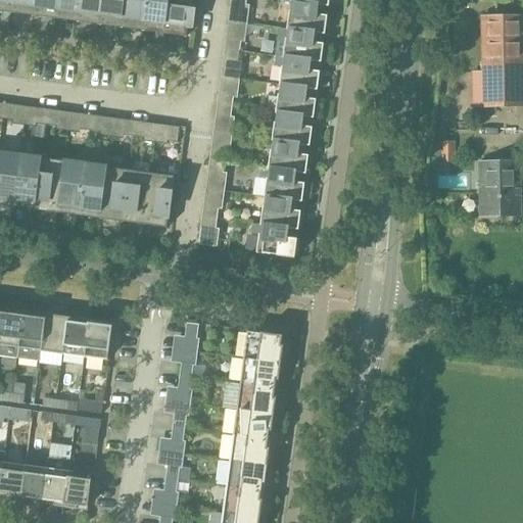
[(0,0),(0,10),(11,9),(12,0),(0,0)]
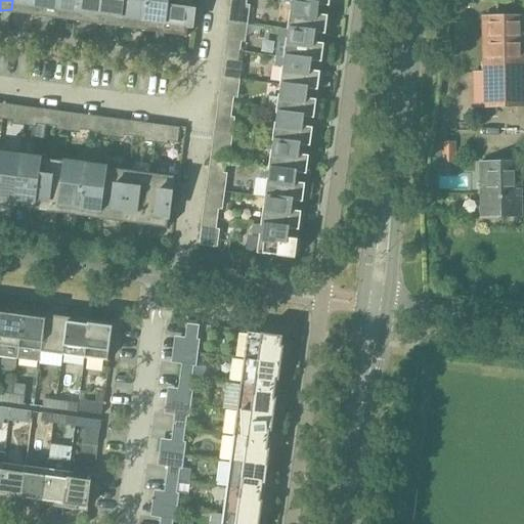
[(11,9),(10,13),(11,13),(12,13),(33,12),(34,12),(35,0),(12,0),(11,9)]
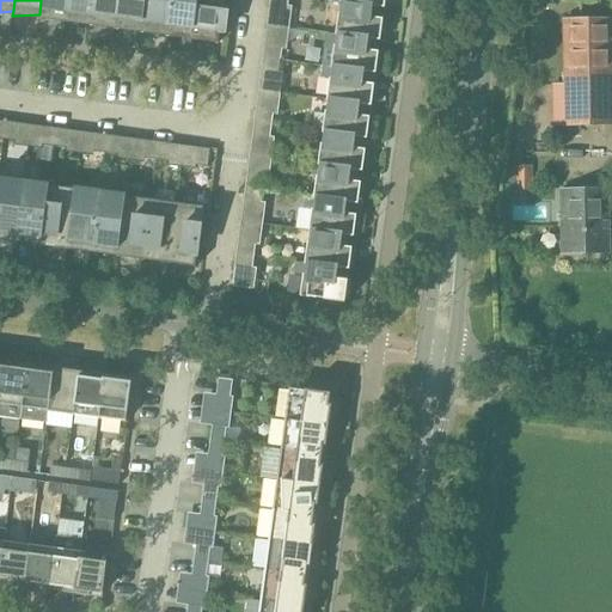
[(67,0),(41,0),(40,14),(38,14),(37,19),(40,19),(63,18),(65,18),(67,0)]
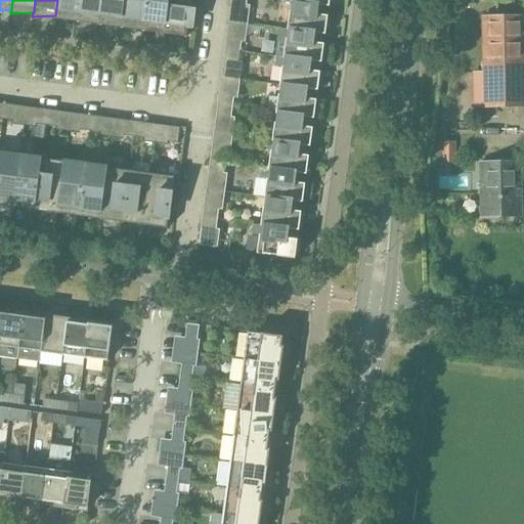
[(54,15),(54,19),(55,19),(77,18),(78,18),(80,0),(57,0),(55,15),(54,15)]
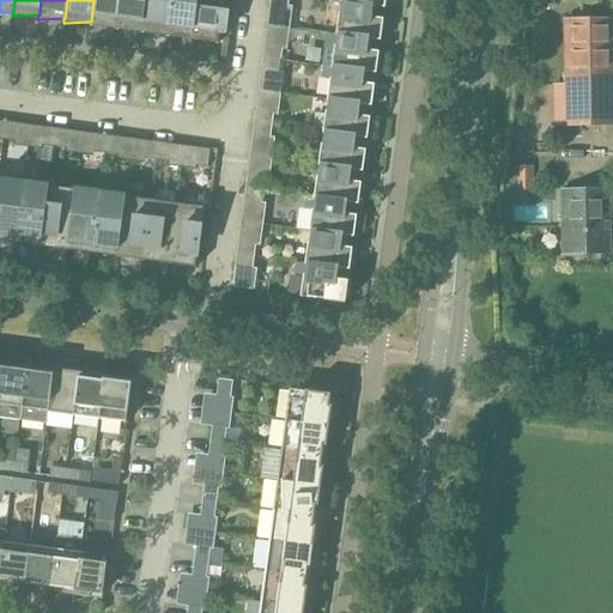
[(119,0),(93,0),(91,22),(90,22),(89,26),(91,26),(115,25),(116,25),(119,0)]
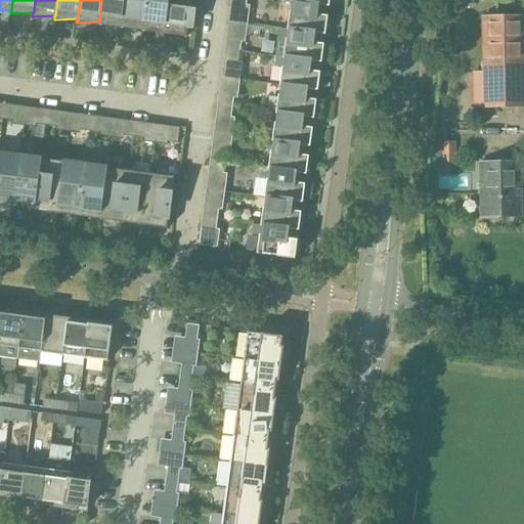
[(99,26),(121,25),(124,0),(101,0),(99,22),(98,22),(98,26),(99,26)]
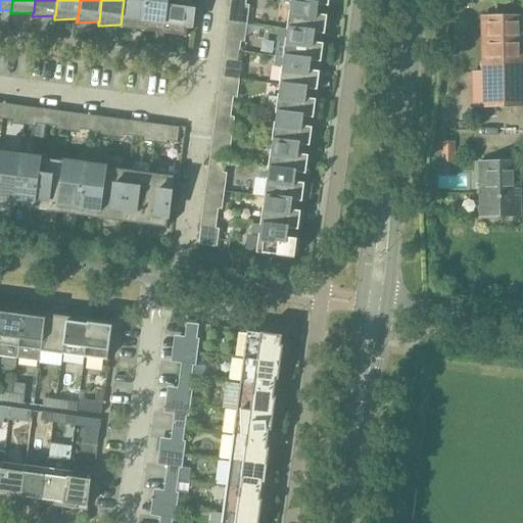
[(124,0),(121,25),(120,29),(121,29),(122,29),(142,28),(143,28),(146,0),(124,0)]
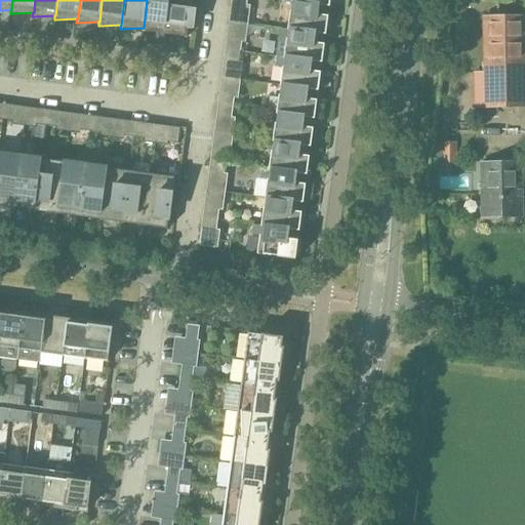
[(144,32),(164,31),(165,31),(169,0),(147,0),(144,28),(143,28),(142,32),(144,32)]
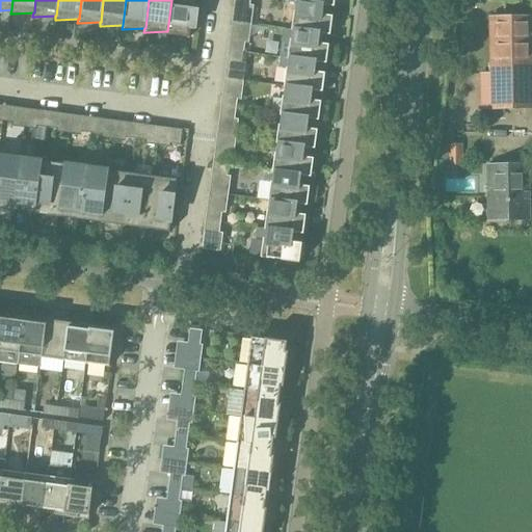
[(194,0),(171,0),(167,31),(166,31),(166,34),(167,35),(189,34),(188,37),(190,38),(191,28),(195,28),(197,10),(193,9),(194,0)]
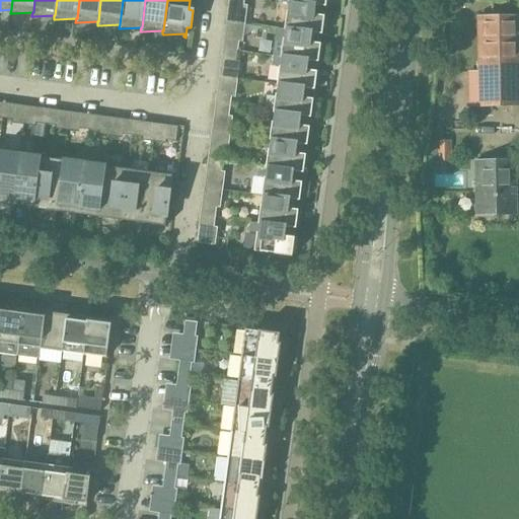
[(319,15),(320,6),(321,5),(291,1),(291,2),(290,11),(287,11),(284,28),(317,32),(317,34),(322,34),(324,16),(319,15)]
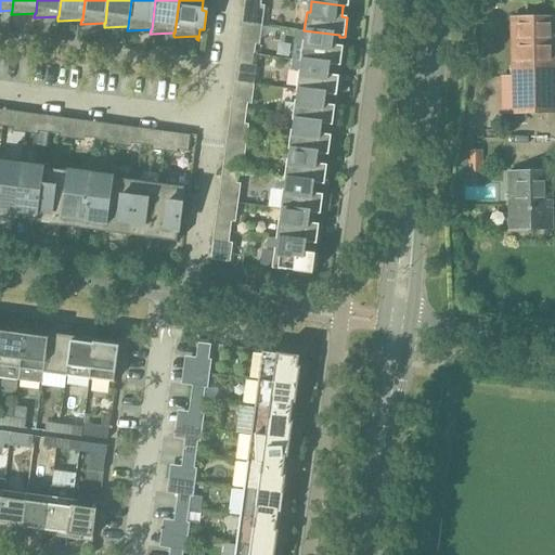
[(554,17),(512,18),(513,94),(501,94),(501,115),(514,115),(514,114),(554,113),(554,17)]
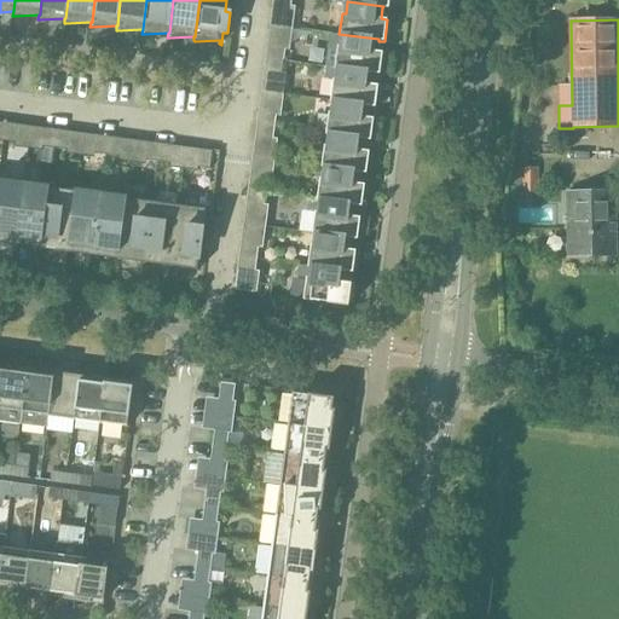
[(293,28),(270,25),(268,39),(290,42),(293,28)]
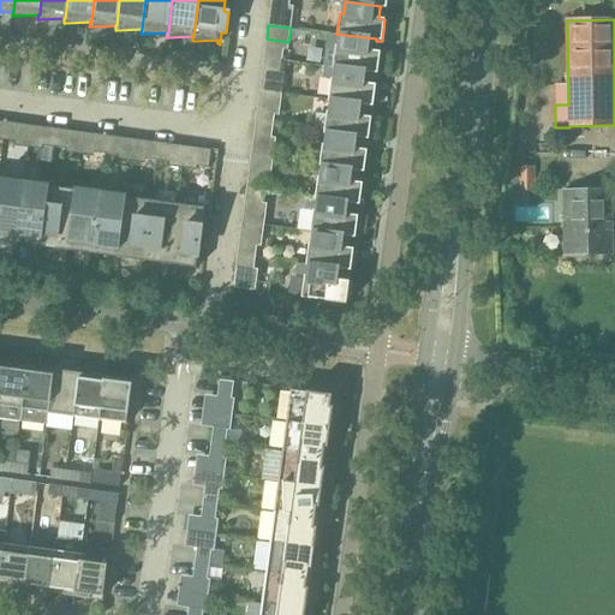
[(327,45),(324,66),(371,72),(371,73),(377,75),(381,52),(375,52),(376,41),(376,39),(336,34),(329,33),(327,45)]
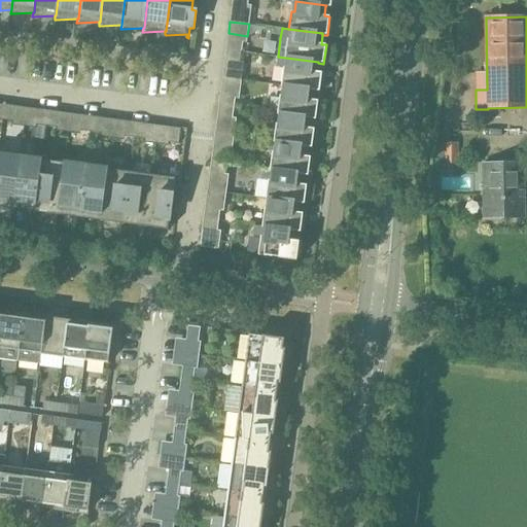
[(227,40),(226,49),(242,51),(244,42),(227,40)]
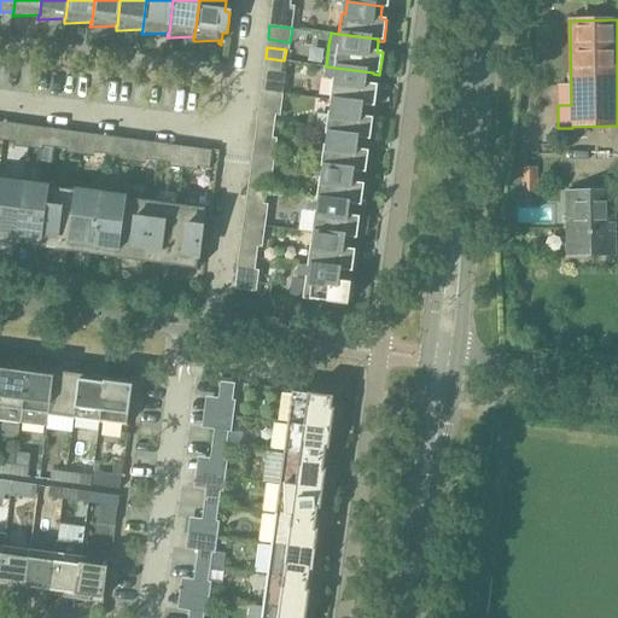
[(283,73),(284,60),(266,58),(263,70),(283,73)]
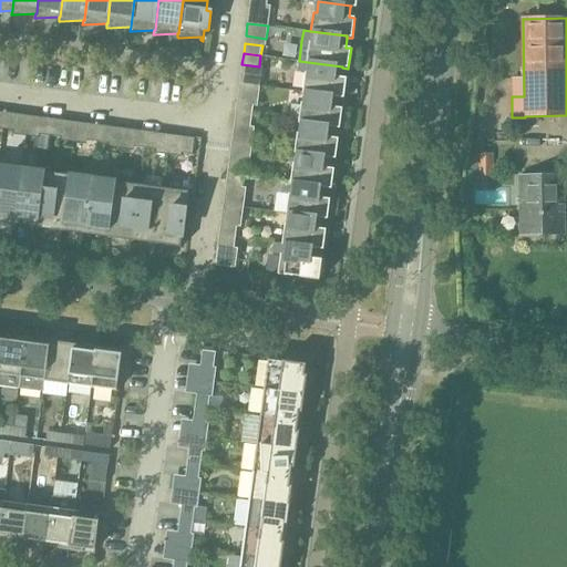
[(302,93),(306,93),(306,92),(339,96),(338,98),(344,99),(347,79),(341,78),(342,68),(342,66),(299,61),(298,72),(305,72),(302,93)]
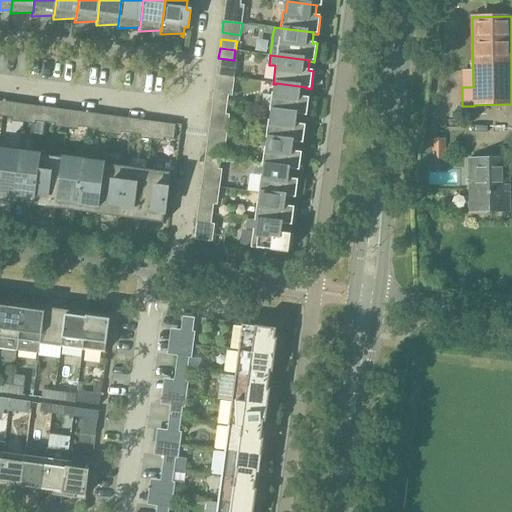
[(276,83),(276,84),(275,93),(272,93),(269,111),(272,112),(273,111),(302,115),(302,116),(307,116),(309,98),(304,97),(305,88),(306,87),(276,83)]
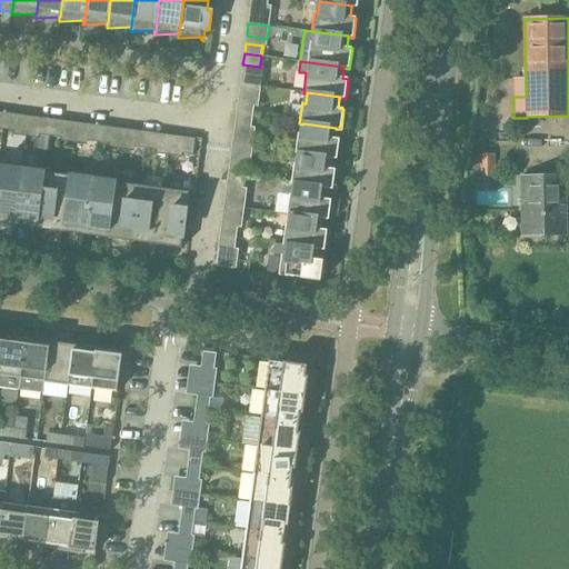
[(238,105),(236,115),(253,117),(255,107),(238,105)]
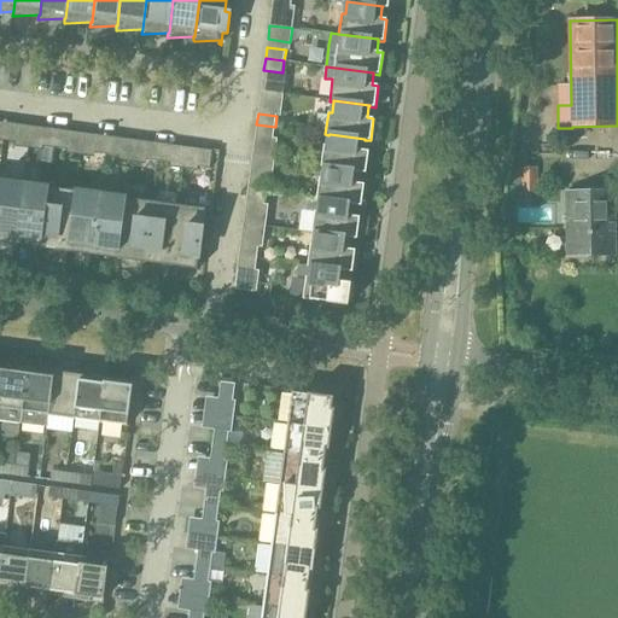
[(17,124),(5,123),(3,141),(15,144),(17,124)]
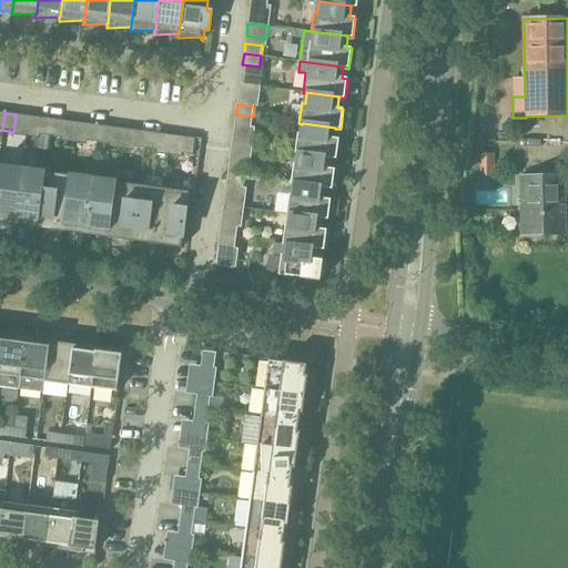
[(252,128),(253,117),(235,114),(234,125),(252,128)]
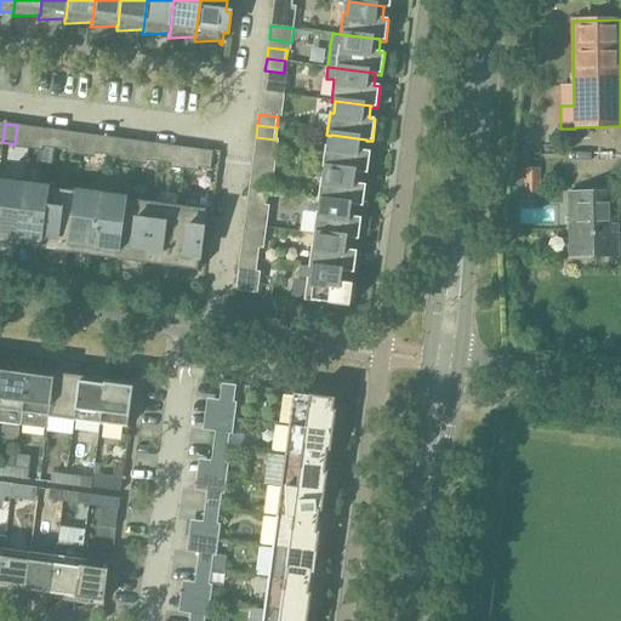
[(44,148),(55,149),(57,130),(46,129),(44,148)]
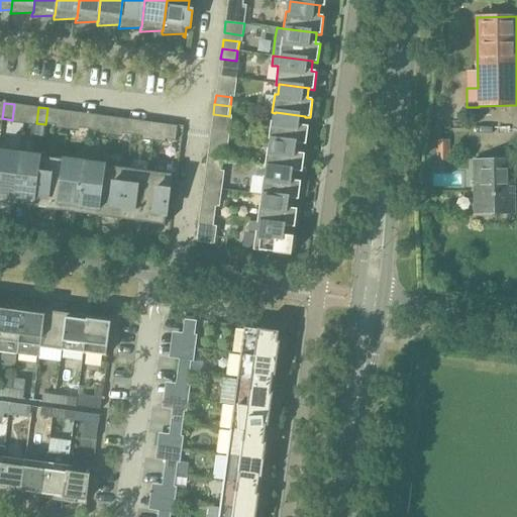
[(58,110),(47,108),(45,124),(56,125),(58,110)]
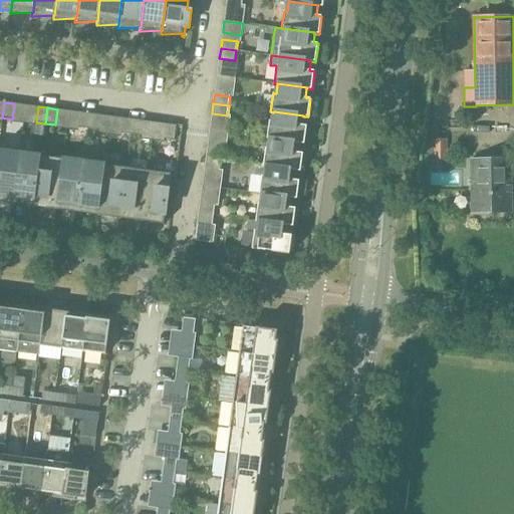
[(88,130),(90,113),(68,110),(66,130),(78,132),(78,127),(88,130)]
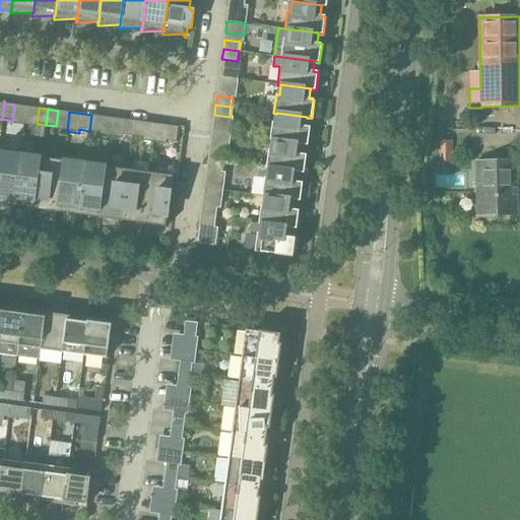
[(306,127),(307,118),(307,117),(277,113),(276,114),(275,123),(272,122),(270,141),(273,141),(273,140),(303,144),(303,145),(308,146),(311,127),(306,127)]
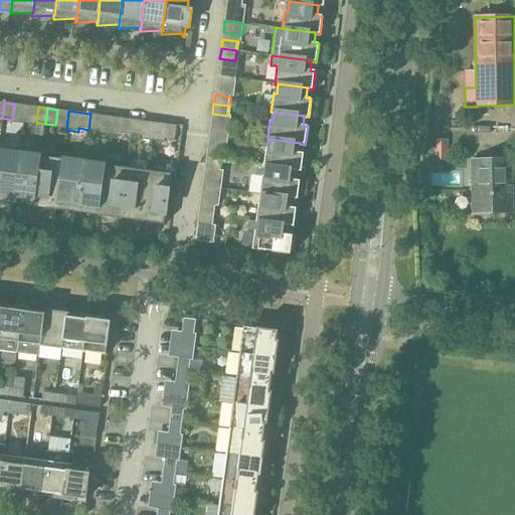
[(101,116),(91,114),(89,130),(99,131),(101,116)]
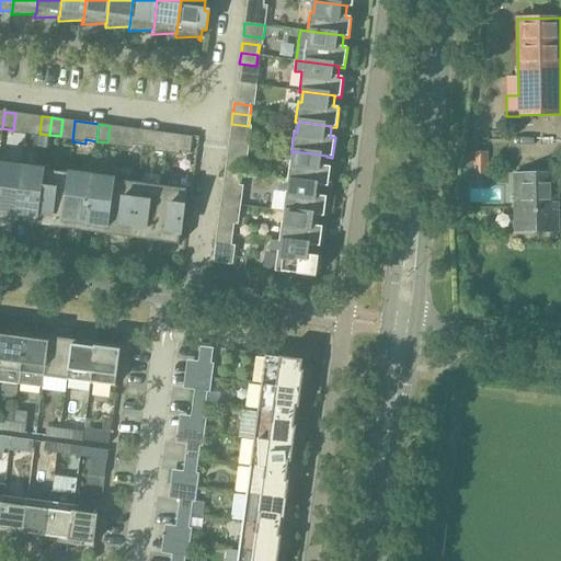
[(133,146),(144,147),(146,130),(135,129),(133,146)]
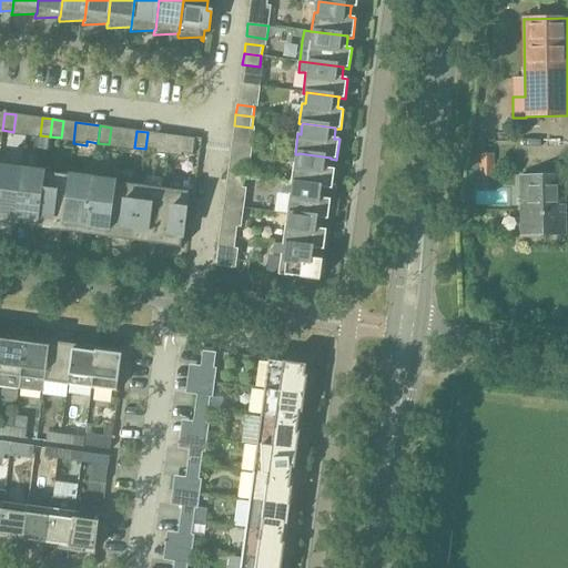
[(159,133),(148,132),(145,149),(156,151),(159,133)]
